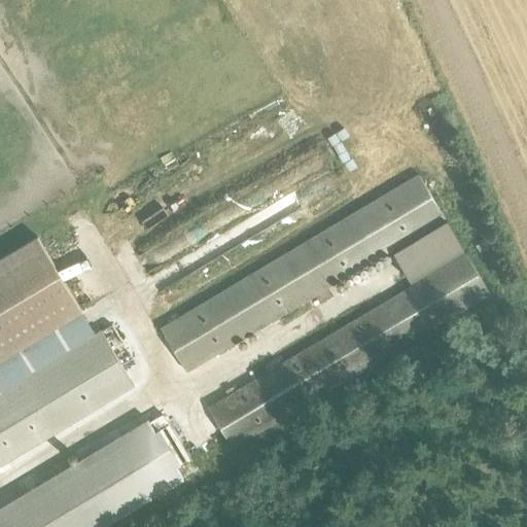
[(418,173),(160,328),(186,373),(446,218),(418,173)]
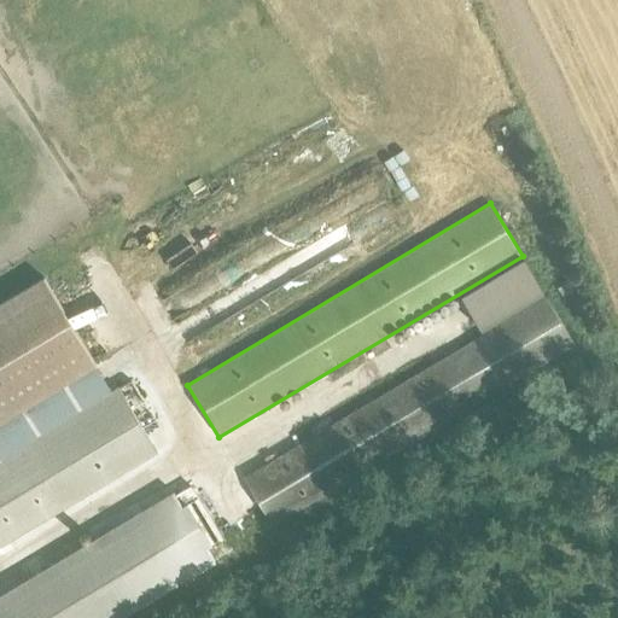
[(283,222),(245,251),(256,266),(295,237),(283,222)]
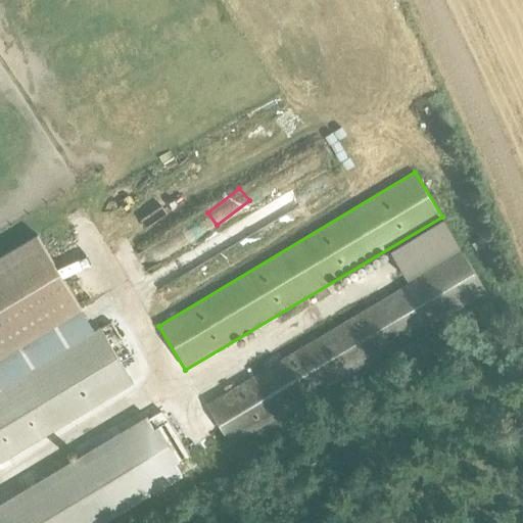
[(442,218),(390,250),(408,278),(460,247),(442,218)]
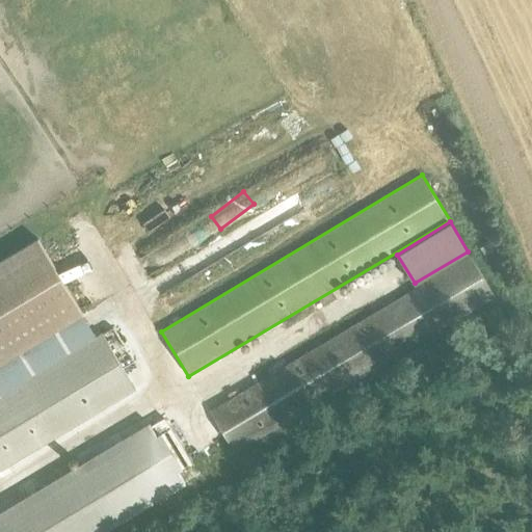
[(38,238),(0,261),(0,471),(55,439),(136,389),(102,333),(97,336),(38,238)]
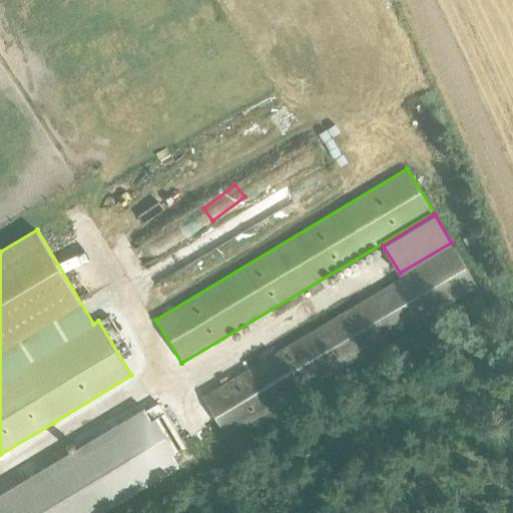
[(454,245),(201,397),(226,438),(478,287),(454,245)]
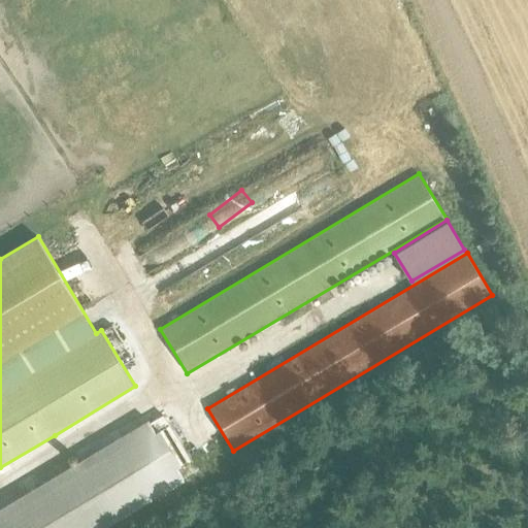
[(0,508),(0,527),(104,527),(185,481),(177,467),(180,465),(190,459),(163,414),(149,422),(147,420),(72,465),(0,508)]
